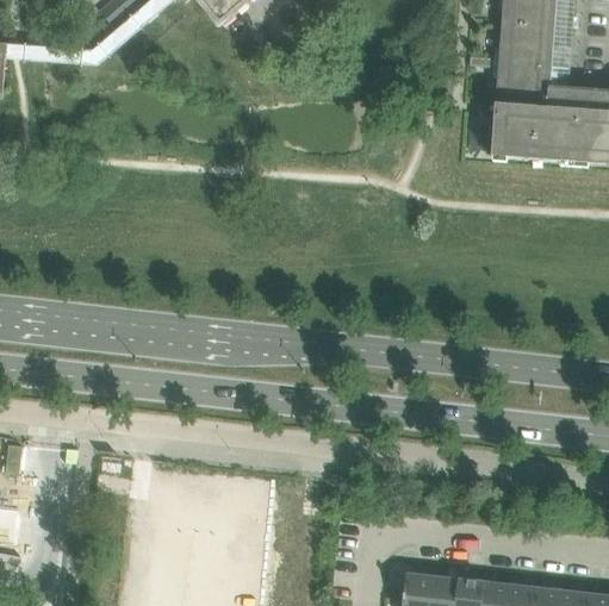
[(113,20),(140,0),(110,0),(103,6),(113,20)]
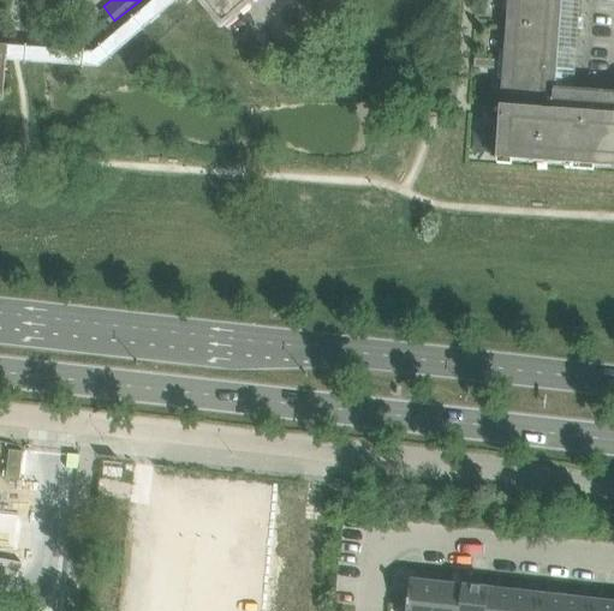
[(203,0),(224,23),(250,0),(203,0)]
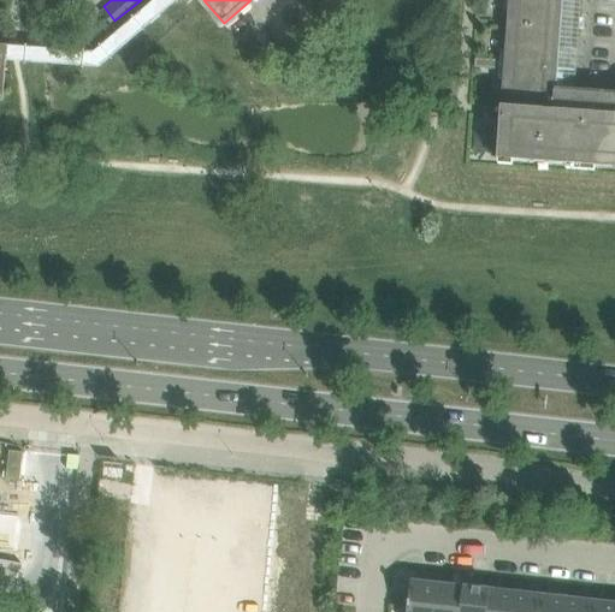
[(507,0),(500,104),(495,108),(498,113),(488,113),(486,123),(498,124),(496,155),(614,164),(614,88),(573,85),(574,66),(556,65),(561,0),(507,0)]
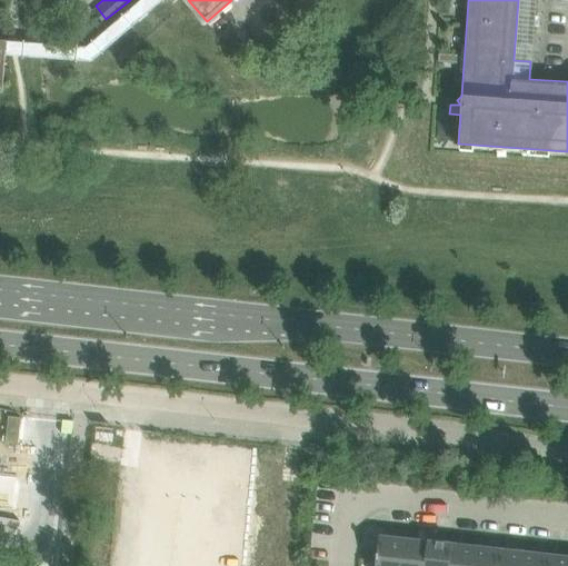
[(437,59),(448,60),(449,51),(438,50),(437,59)]
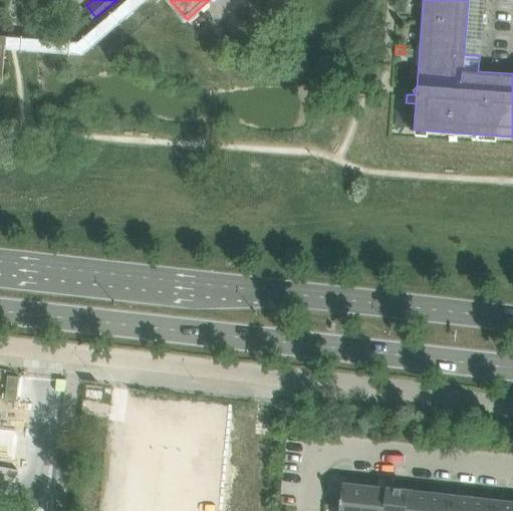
[(406,46),(405,54),(415,54),(416,46),(406,46)]
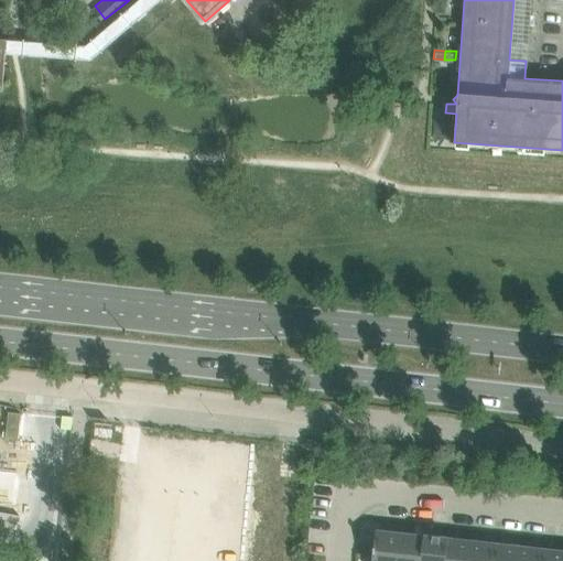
[(237,560),(222,554),(230,532),(185,515),(168,560),(132,547),(127,560),(237,560)]
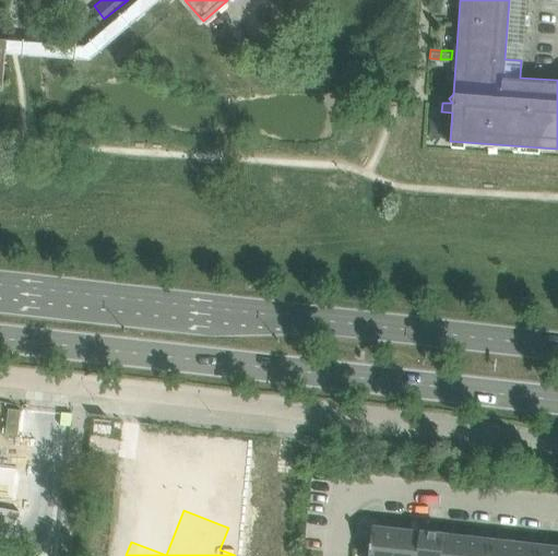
[(392,555),(395,527),(371,524),(370,535),(369,549),(368,555),(392,555)]
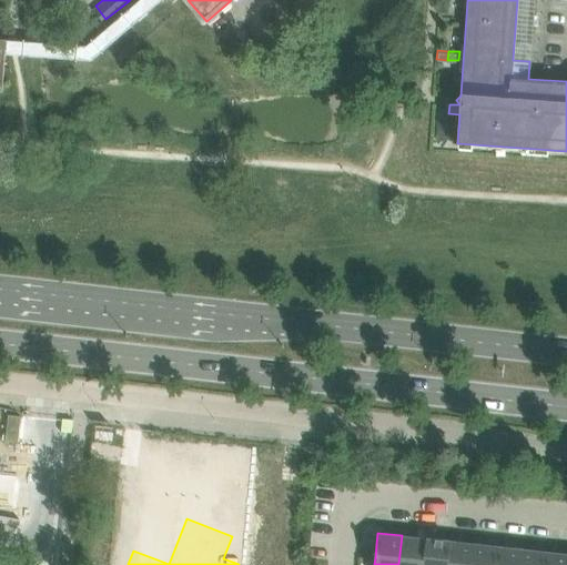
[(422,564),(426,538),(402,535),(398,564),(422,564)]
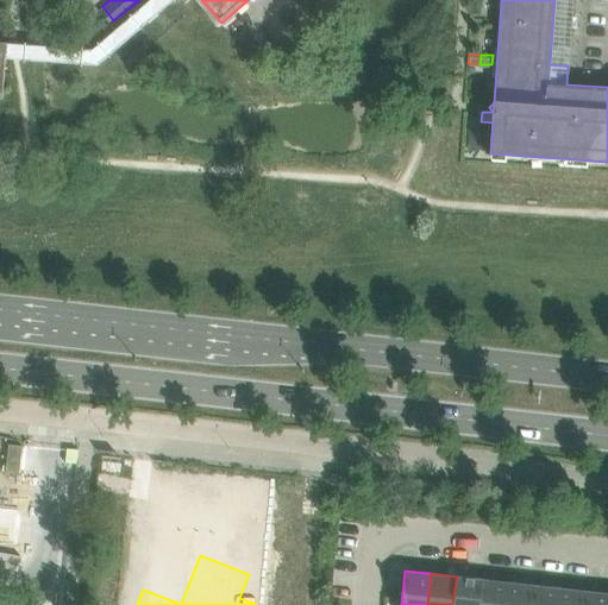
[(478,604),(482,579),(457,577),(452,604),(478,604)]
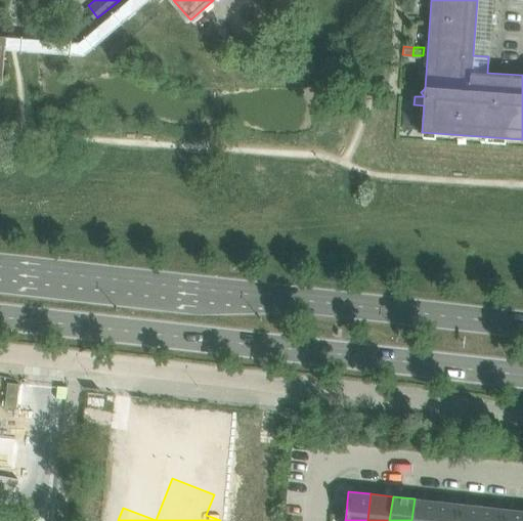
[(415,498),(411,520),(434,520),(437,501),(415,498)]
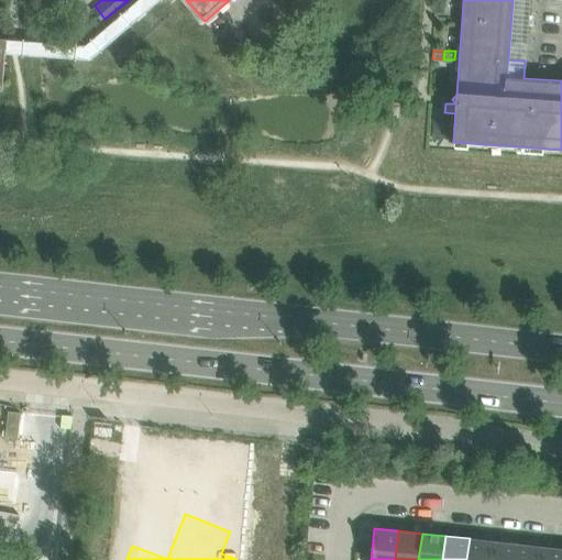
[(491,559),(493,541),(470,538),(466,559),(491,559)]
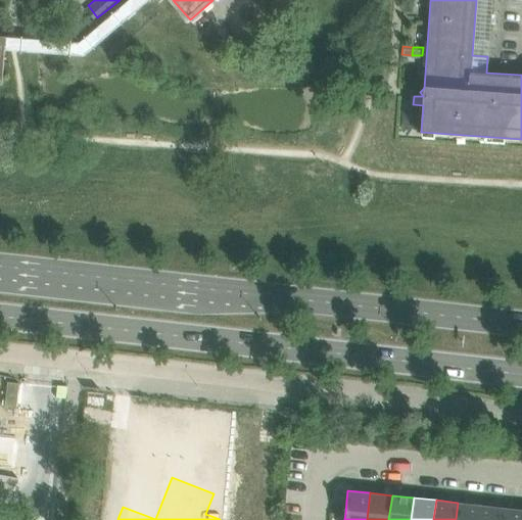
[(456,519),(478,519),(480,505),(458,503),(456,519)]
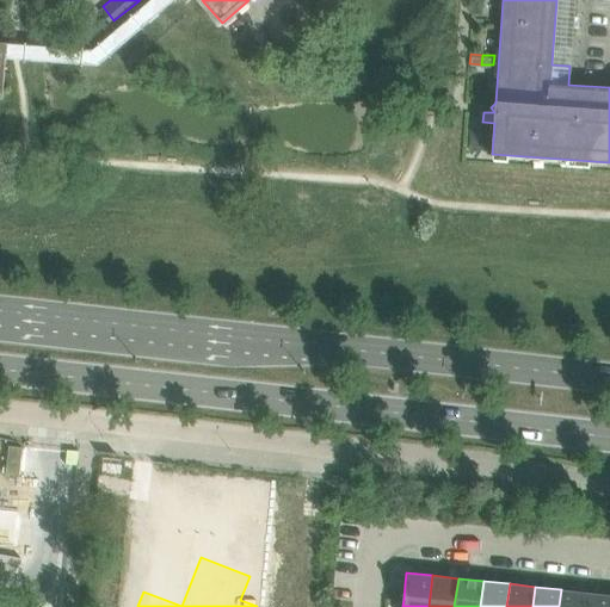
[(585,606),(587,593),(561,589),(559,606),(585,606)]
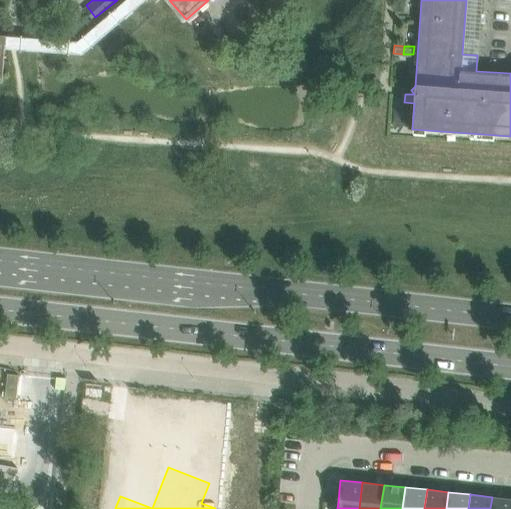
[(510,508),(510,498),(492,497),(490,508),(510,508)]
